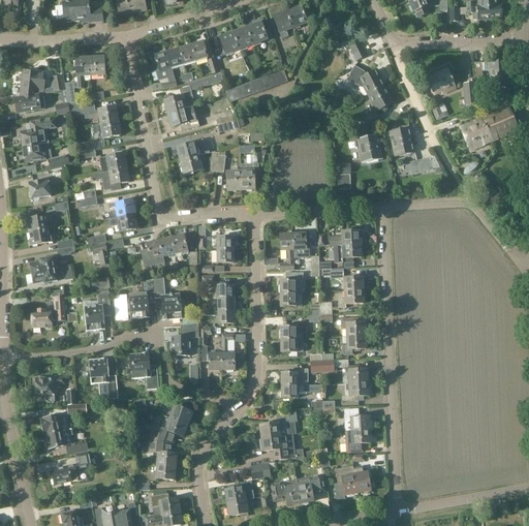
[(68,1),(68,0),(66,0),(66,1),(62,1),(63,19),(81,18),(81,21),(102,19),(101,6),(89,7),(89,0),(79,0),(68,1)]
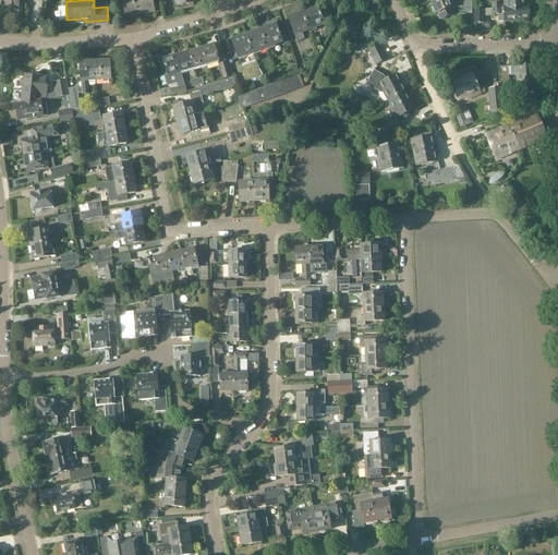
[(153,8),(152,0),(122,0),(125,13),(153,8)]
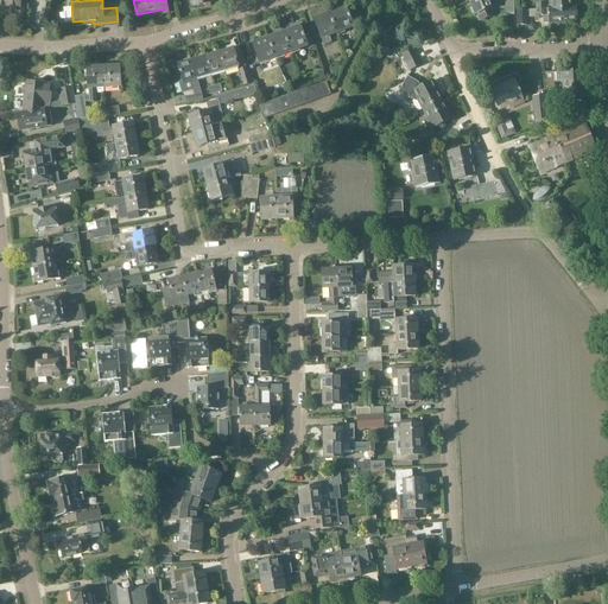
[(505,0),(506,11),(514,11),(513,0),(470,0),(475,12),(493,4),(492,0),(505,0)]
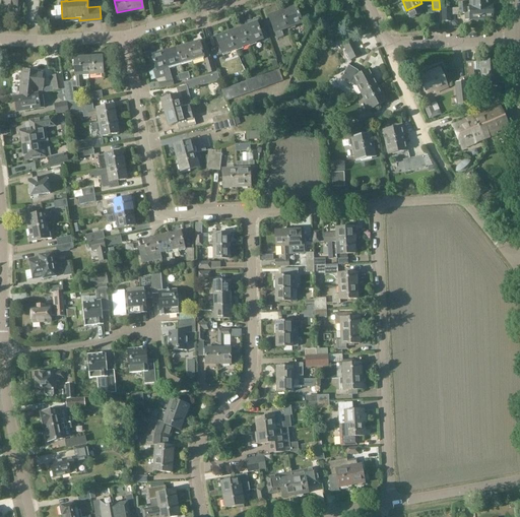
[(442,6),(443,19),(450,19),(450,13),(460,12),(470,11),(470,17),(479,16),(479,15),(493,14),(493,12),(495,11),(495,7),(493,6),(492,3),(489,4),(458,6),(442,6)]
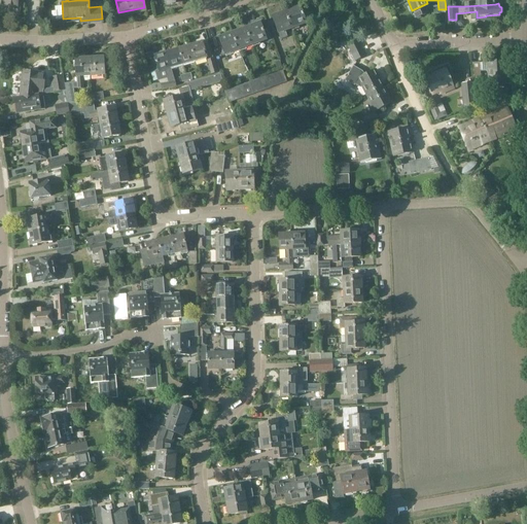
[(300,4),(285,9),(291,26),(292,28),(299,26),(297,24),(306,21),(305,19),(311,15),(307,4),(301,7),(300,4)]
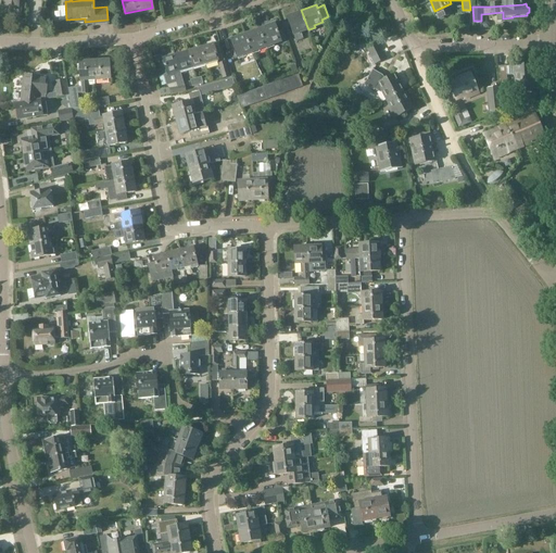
[(301,10),(287,15),(295,39),(303,37),(301,32),(301,33),(300,29),(307,27),(301,10)]
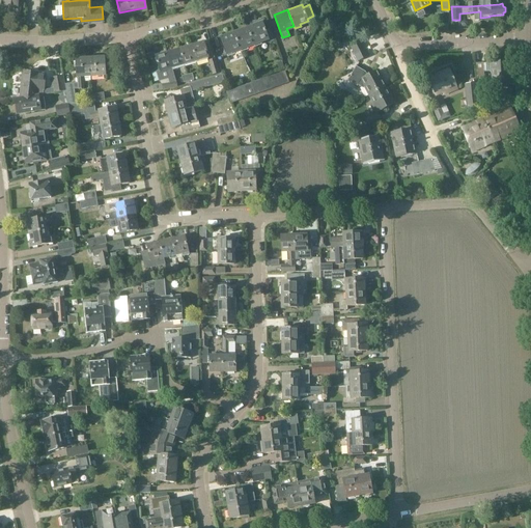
[(253,24),(248,26),(254,43),(254,45),(261,43),(260,40),(268,37),(268,38),(274,36),(270,26),(264,28),(262,21),(261,21),(260,19),(252,22),(253,24)]
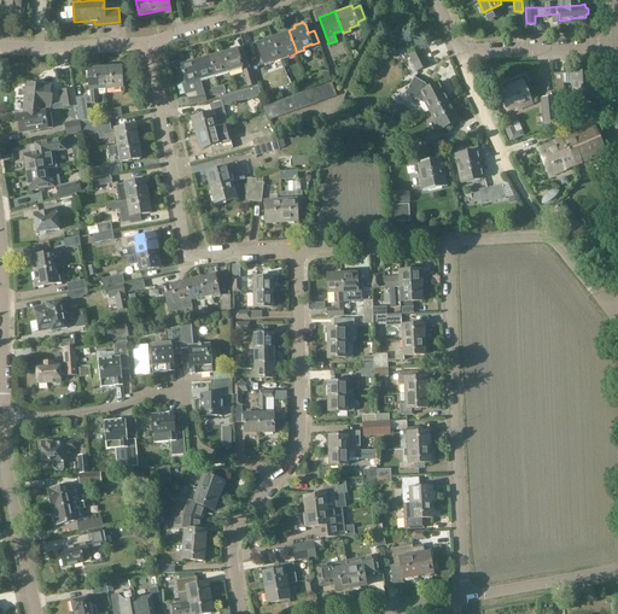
[(289,30),(273,36),(280,56),(281,57),(289,54),(287,52),(296,50),(289,30)]
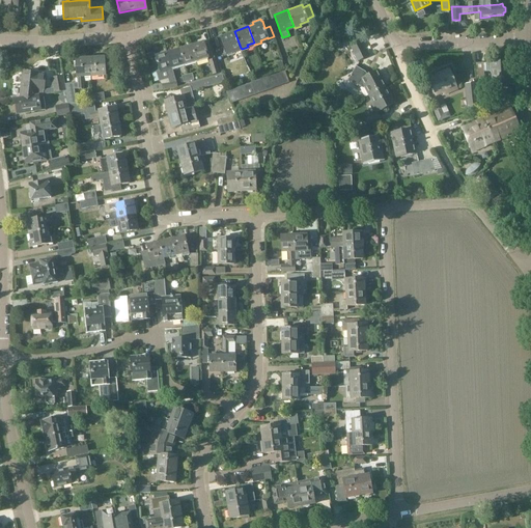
[(233,50),(241,48),(234,31),(221,35),(226,52),(227,52),(228,54),(234,52),(233,50)]
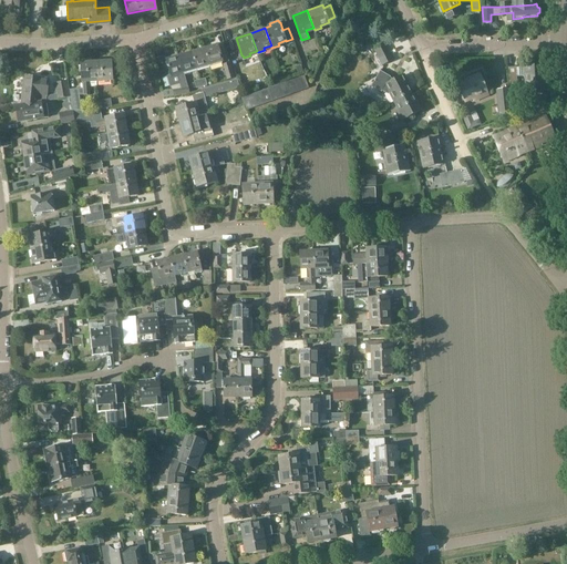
[(373,47),(382,63),(393,59),(393,58),(384,41),(373,47)]
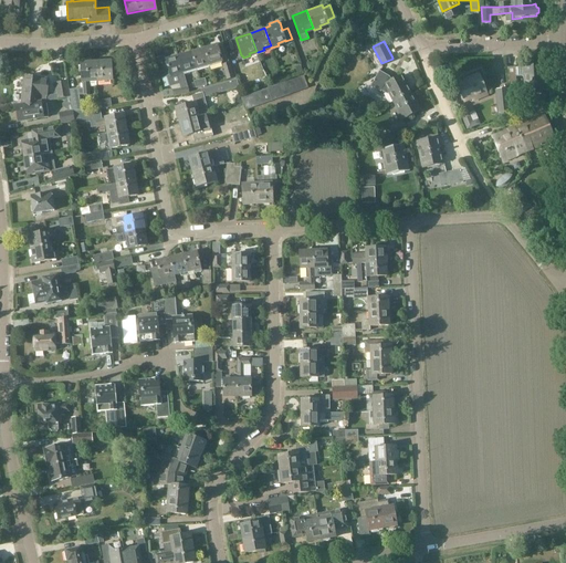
[(217,43),(203,47),(208,63),(221,60),(217,43)]
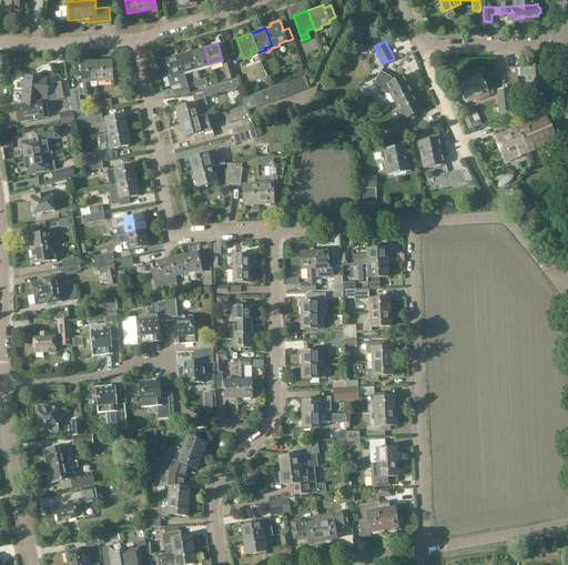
[(191,50),(196,68),(209,63),(204,47),(191,50)]
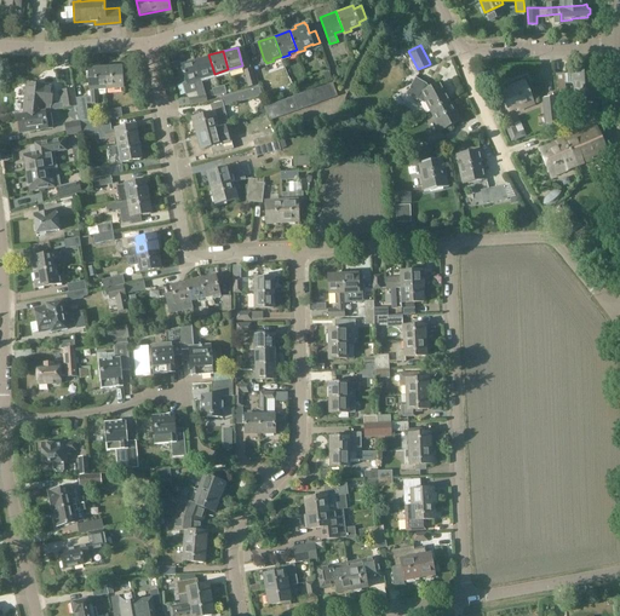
[(171,53),(173,63),(181,61),(178,52),(171,53)]
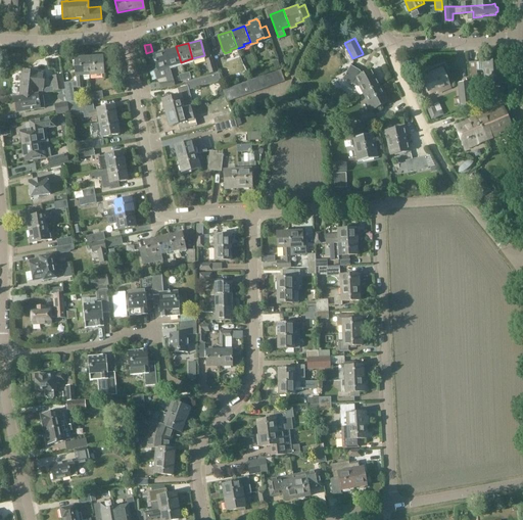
[(164,50),(170,65),(181,62),(176,46),(164,50)]
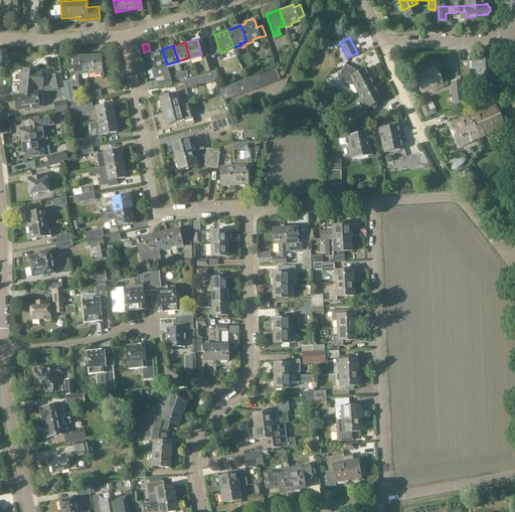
[(150,52),(154,66),(152,66),(154,76),(163,74),(164,77),(157,78),(158,86),(172,82),(172,80),(167,64),(162,49),(150,52)]
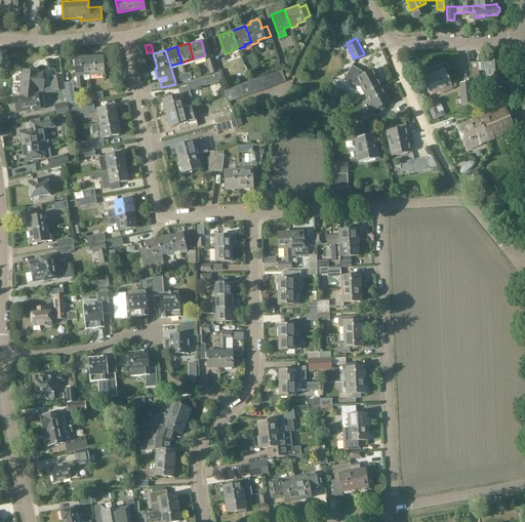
[(104,54),(89,55),(90,73),(104,72),(104,54)]
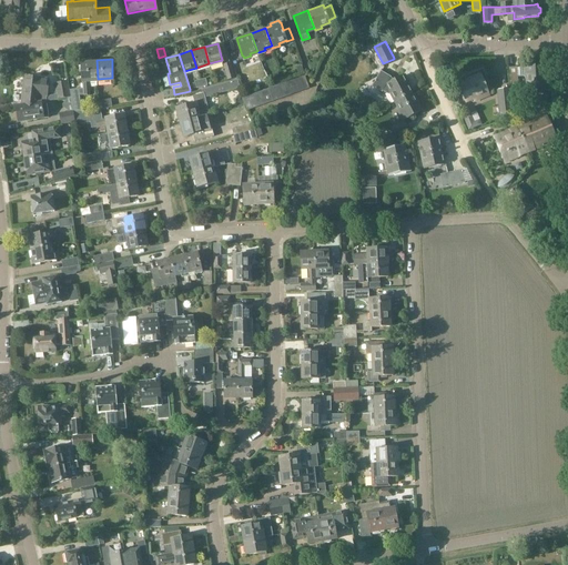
[(82,86),(69,88),(70,96),(71,96),(73,109),(73,111),(82,110),(79,93),(91,93),(90,80),(98,79),(97,60),(81,61),(81,80),(82,80),(82,86)]
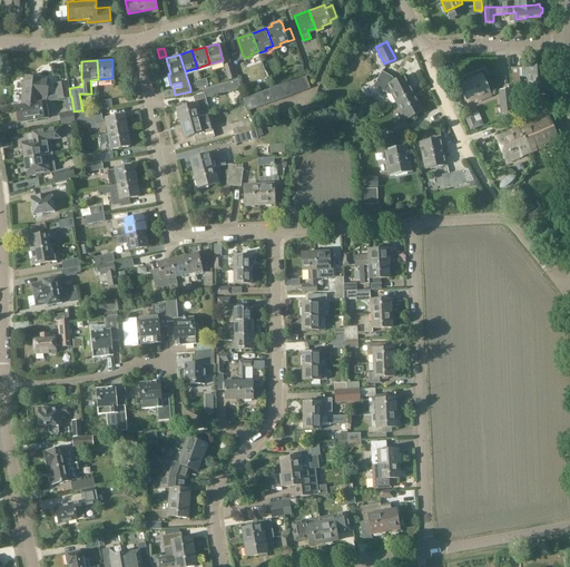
[(235,76),(231,61),(224,64),(228,78),(235,76)]
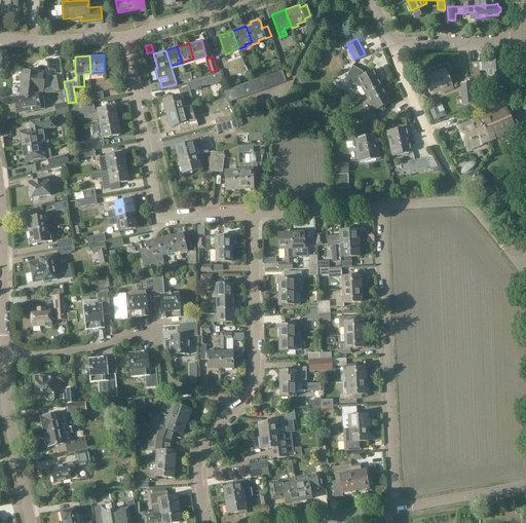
[(486,60),(488,86),(504,85),(503,59),(486,60)]
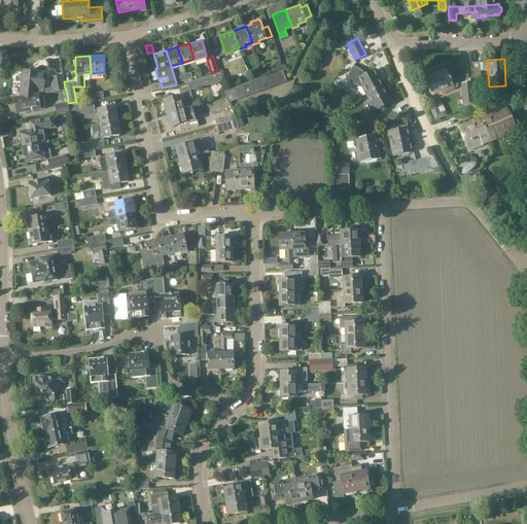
[(360,85),(361,84),(365,93),(382,84),(378,77),(380,76),(375,67),(366,72),(362,70),(362,69),(353,64),(345,77),(354,83),(355,82),(360,85)]
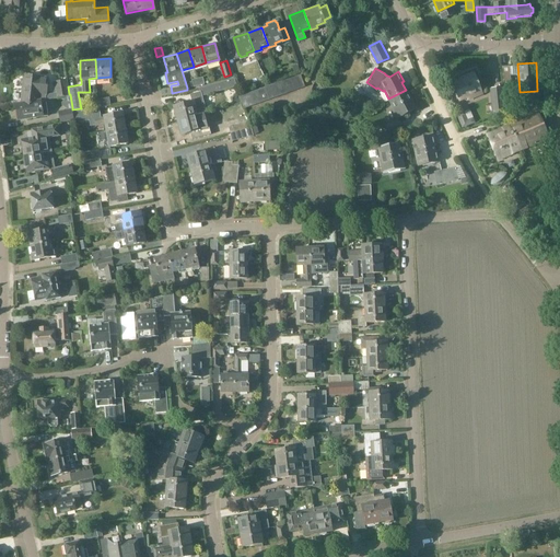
[(458,79),(452,81),(458,99),(466,95),(467,97),(481,92),(474,70),(457,77),(458,79)]
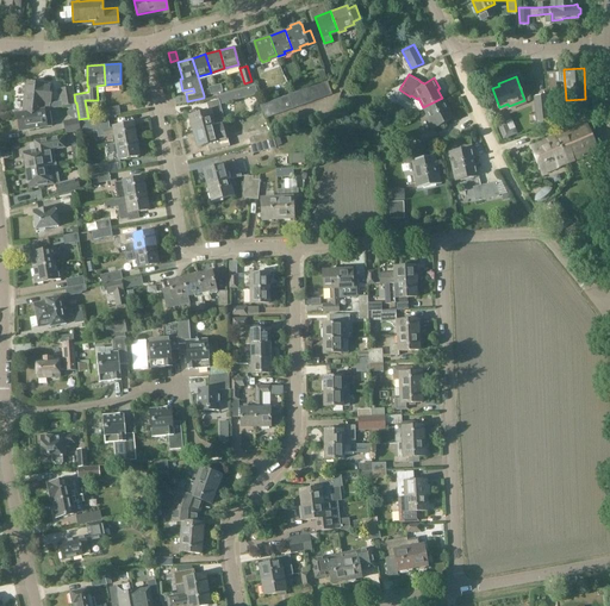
[(180,79),(173,81),(176,92),(182,91),(180,79)]
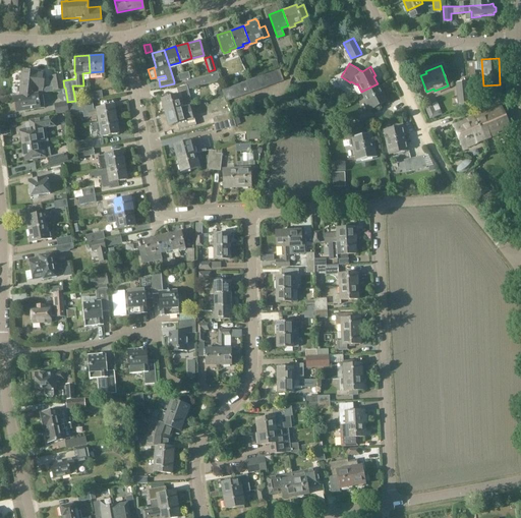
[(22,68),(19,95),(43,92),(44,81),(37,81),(38,69),(22,68)]
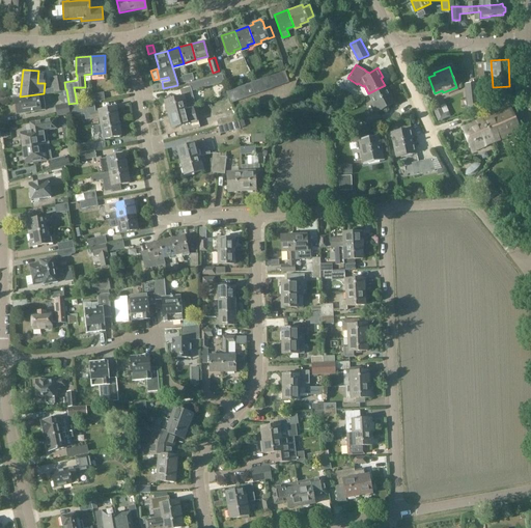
[(285,70),(276,73),(280,83),(288,80),(285,70)]
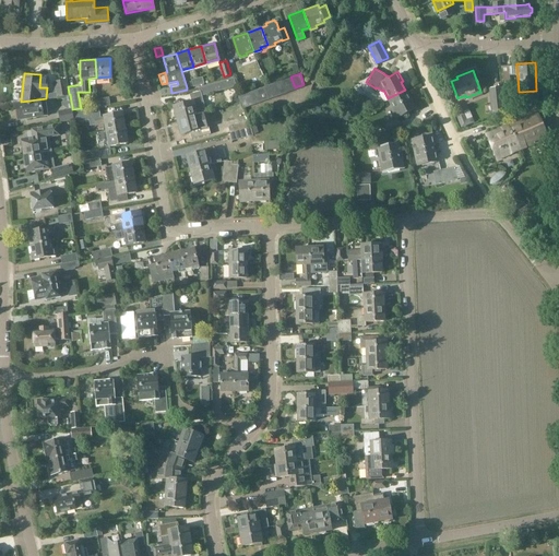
[(234,77),(198,86),(200,94),(236,84),(234,77)]
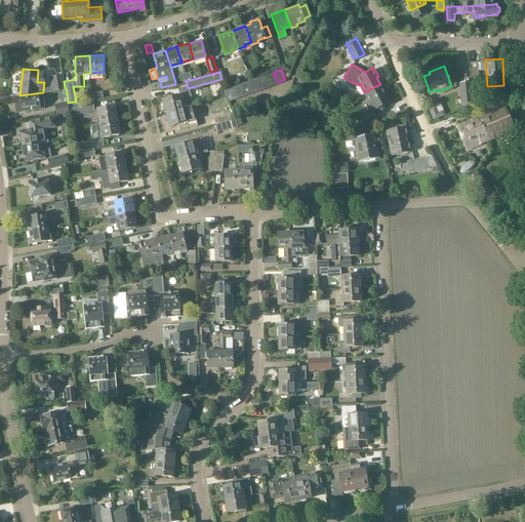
[(273,72),(265,74),(269,85),(277,82),(273,72)]
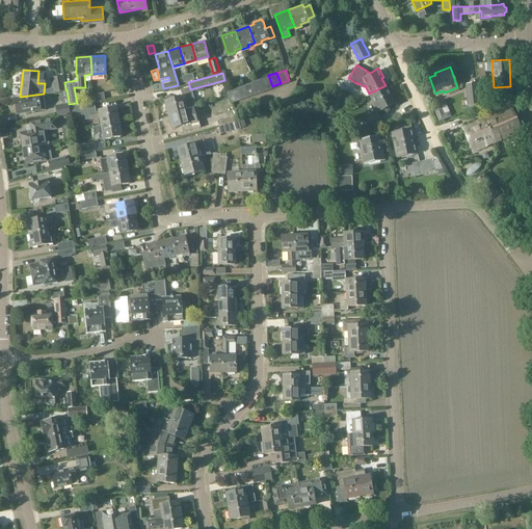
[(51,76),(54,91),(65,89),(64,82),(63,74),(51,76)]
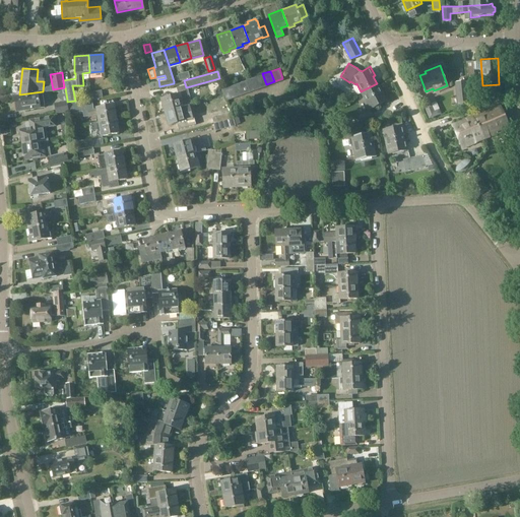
[(260,74),(254,76),(258,87),(266,84),(262,73),(260,74)]
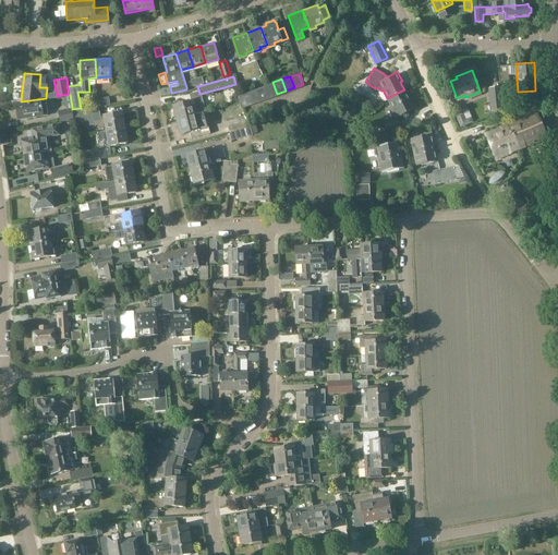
[(273,82),(264,85),(268,96),(277,94),(273,82)]
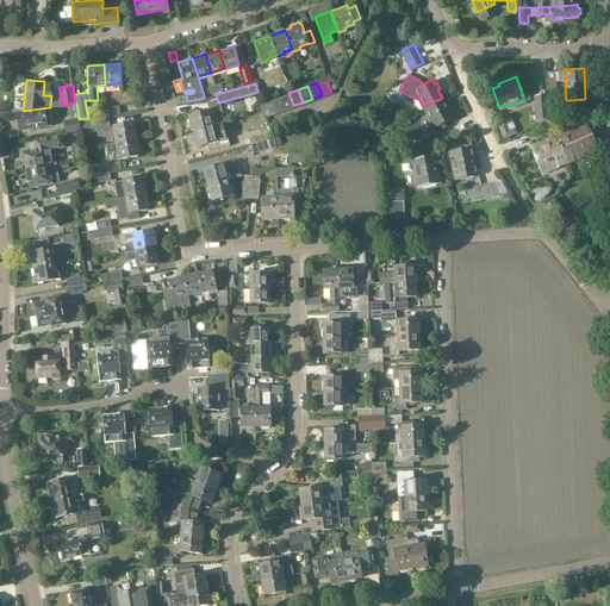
[(288,93),(279,97),(284,108),(293,105),(288,93)]
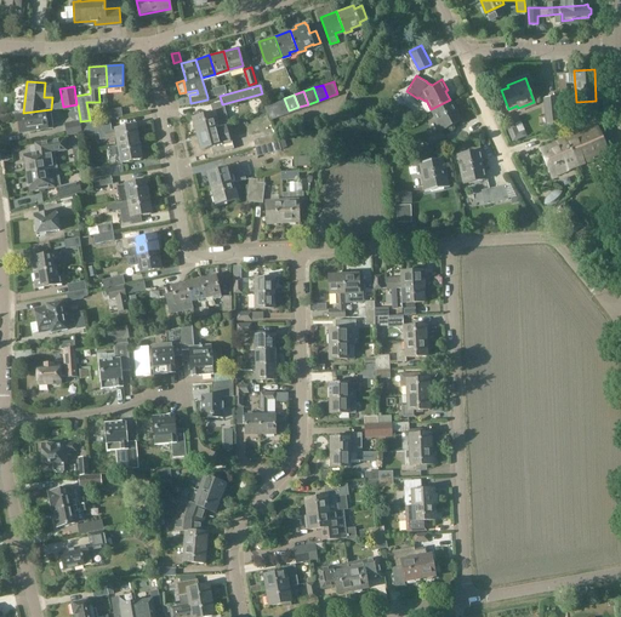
[(542,96),(546,125),(559,124),(557,95),(542,96)]
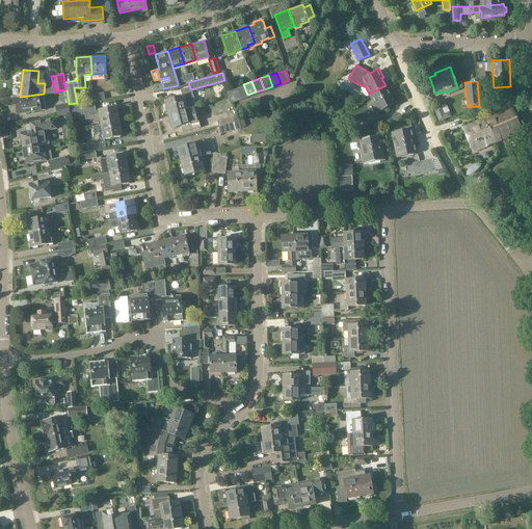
[(243,84),(236,87),(239,98),(247,95),(243,84)]
